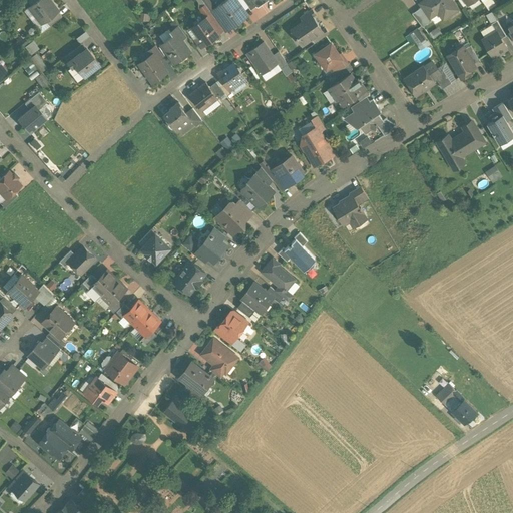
[(49,0),(38,0),(29,7),(41,23),(45,20),(57,10),(49,0)]
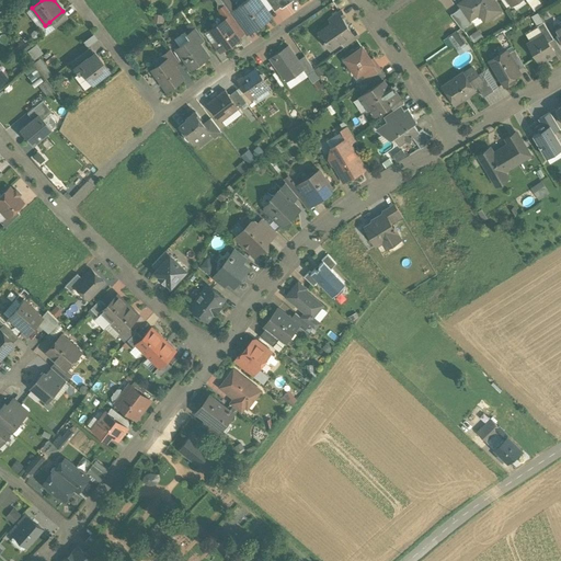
[(222,0),(231,11),(237,7),(231,0),(222,0)]
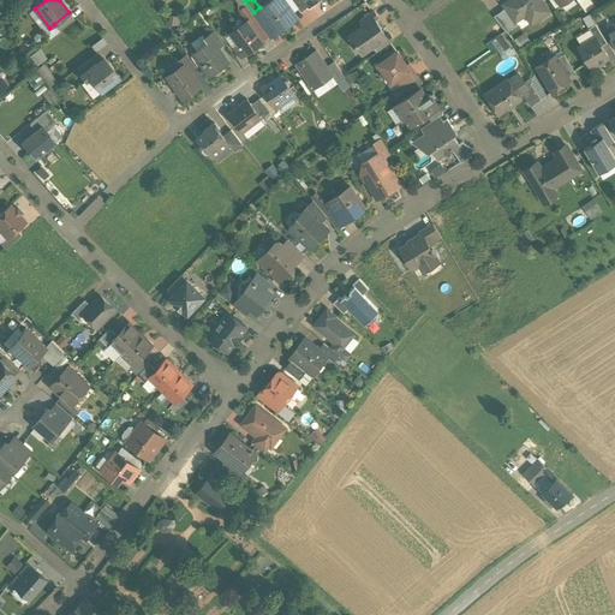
[(269,0),(260,7),(275,30),(276,33),(297,17),(293,12),(285,0),(269,0)]
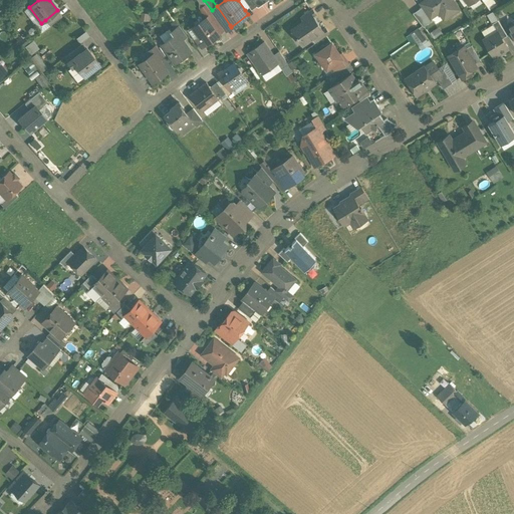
[(244,0),(238,0),(245,10),(249,7),(250,6),(244,0)]
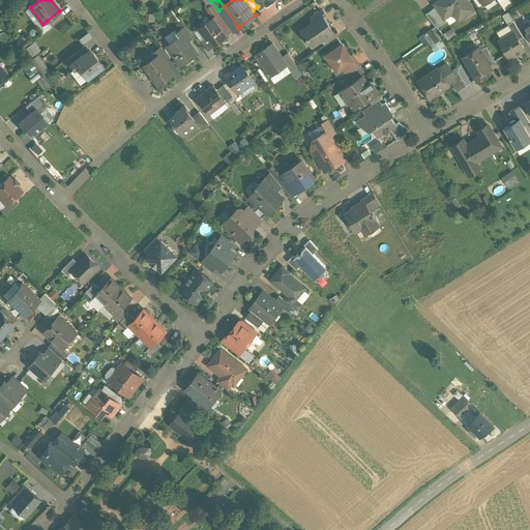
[(265,6),(260,0),(252,0),(258,6),(257,7),(260,10),(265,6)]
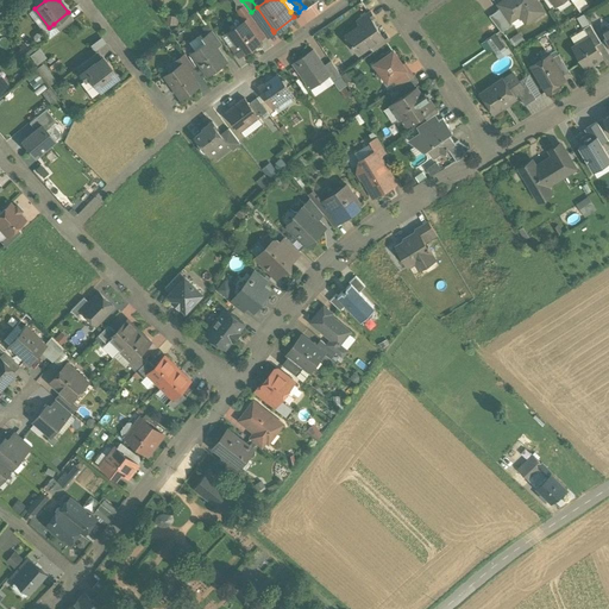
[(544,12),(534,0),(504,0),(498,5),(502,8),(510,22),(527,11),(533,19),(544,12)]
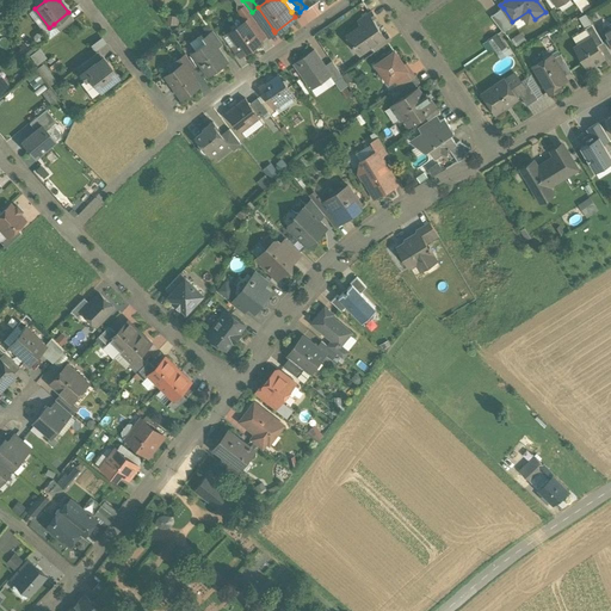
[(273,30),(258,7),(251,13),(266,35),(273,30)]
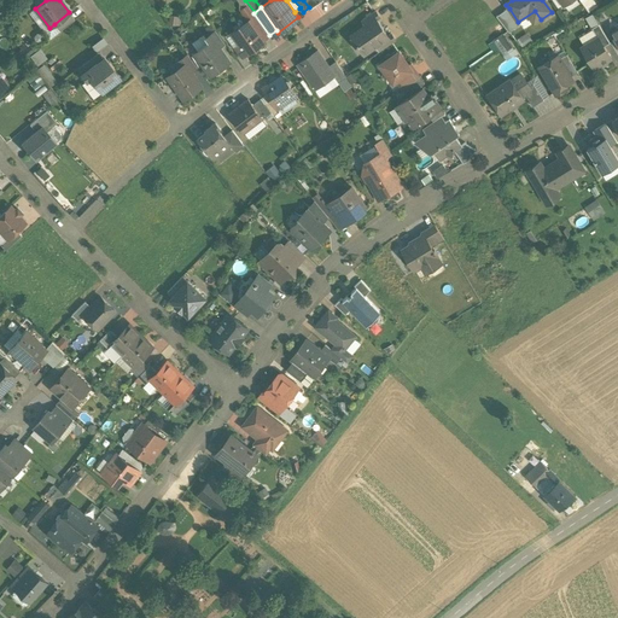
[(518,22),(509,9),(497,17),(509,33),(520,25),(518,22)]
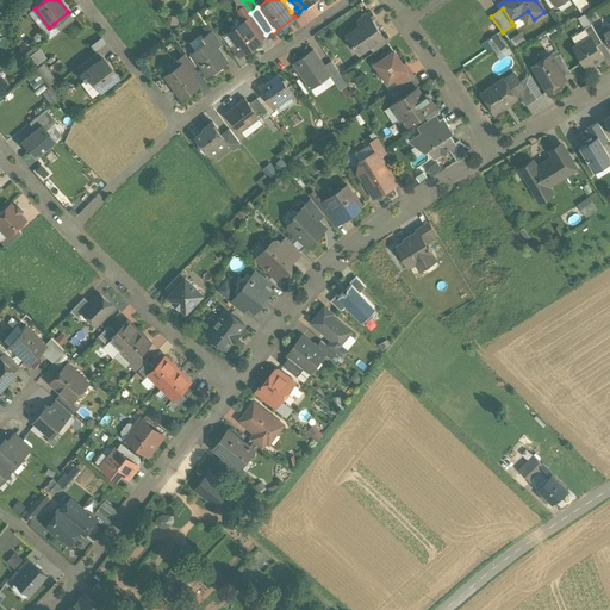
[(371,11),(358,20),(362,26),(362,27),(371,22),(375,18),(371,11)]
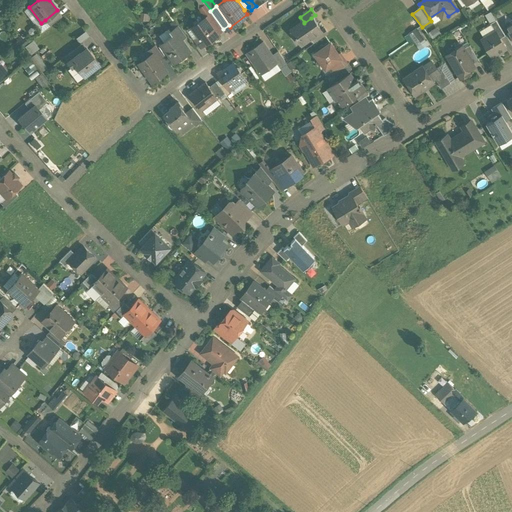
[(57,10),(45,20),(49,26),(62,16),(57,10)]
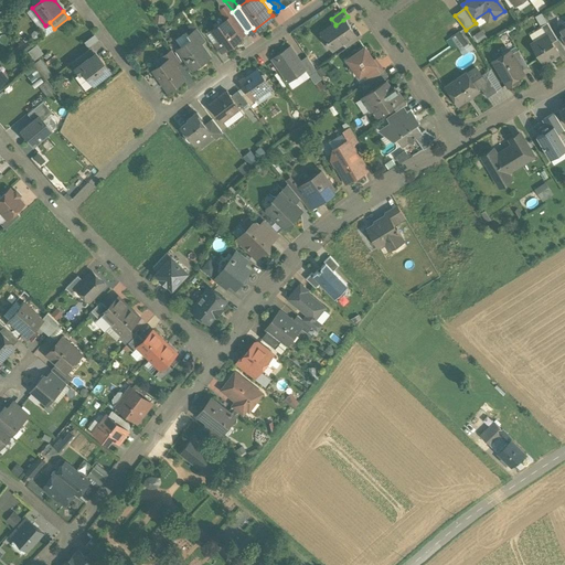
[(246,32),(232,12),(225,17),(241,36),(246,32)]
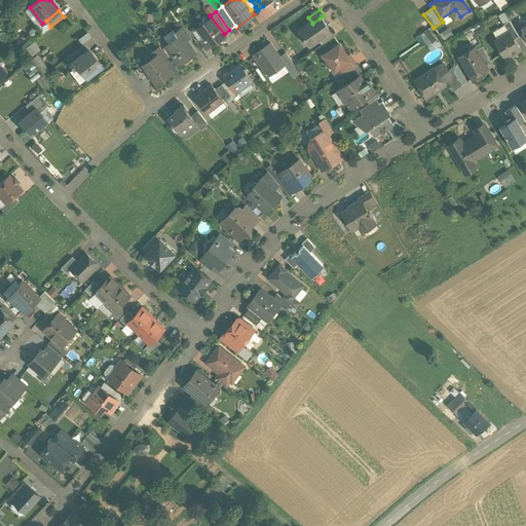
[(210,15),(212,19),(197,28),(205,38),(202,40),(202,42),(205,47),(208,47),(225,35),(224,34),(210,15)]
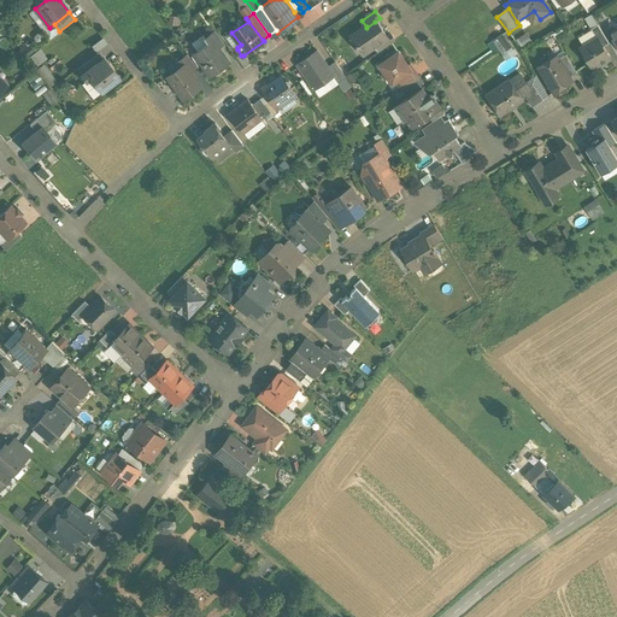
[(375,22),(366,28),(366,27),(352,36),(358,43),(357,43),(358,46),(359,46),(363,51),(366,47),(369,51),(375,46),(374,46),(387,36),(382,29),(380,30),(375,22)]
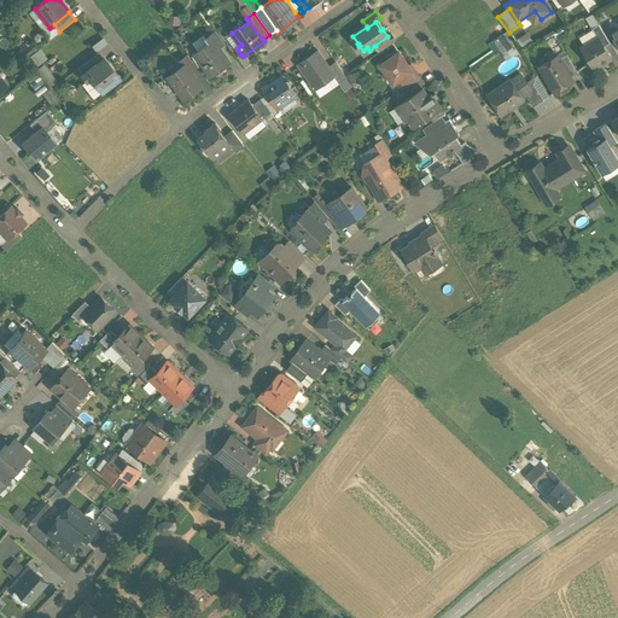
[(610,42),(599,24),(593,28),(598,38),(599,38),(604,46),(610,42)]
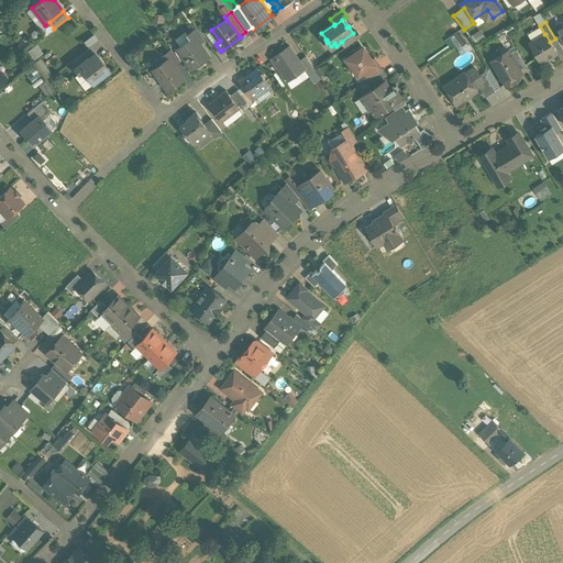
[(197,29),(188,35),(192,41),(196,39),(200,44),(206,41),(197,29)]
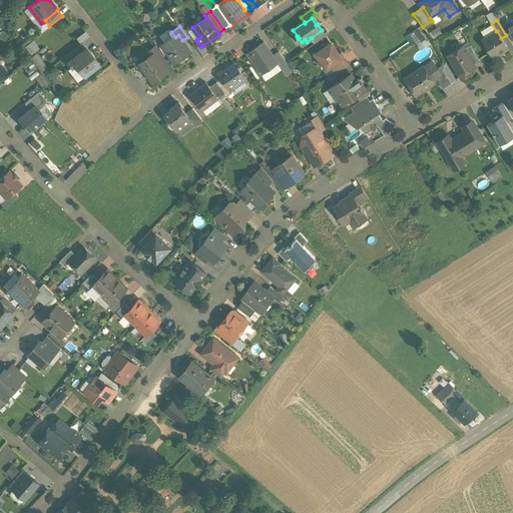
[(322,30),(311,38),(312,38),(315,43),(329,34),(325,28),(322,30)]
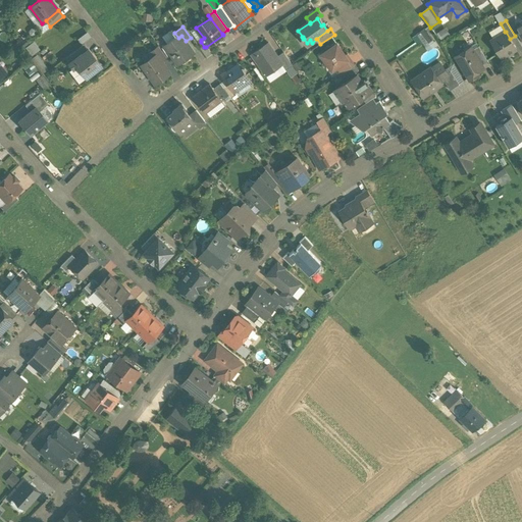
[(433,42),(424,30),(417,34),(422,41),(426,47),(433,42)]
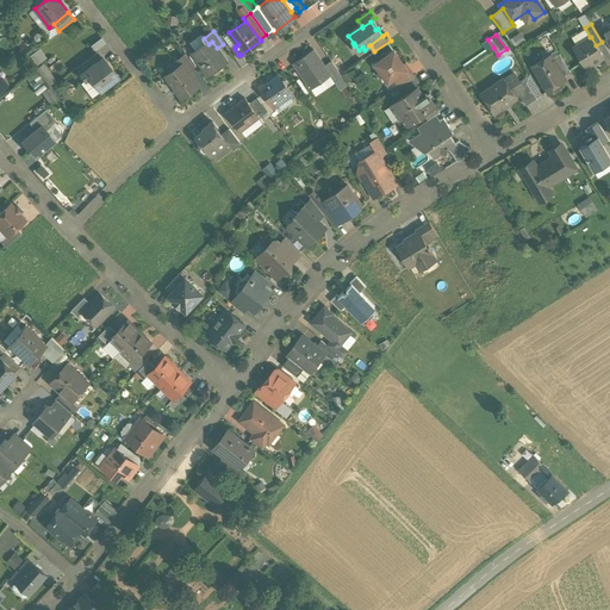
[(590,37),(574,47),(587,67),(596,62),(598,63),(599,60),(603,57),(596,45),(591,37),(590,37)]
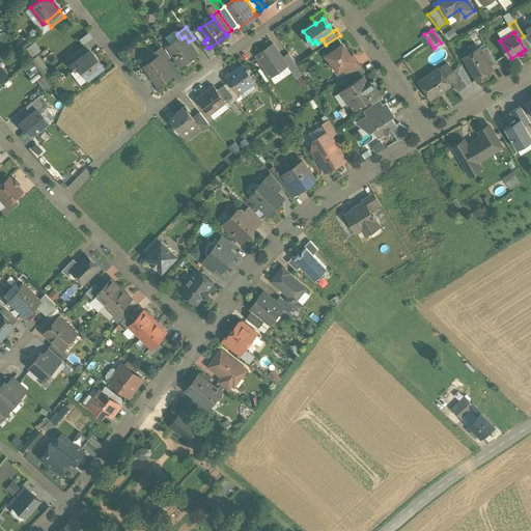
[(429,42),(424,34),(420,37),(425,45),(429,42)]
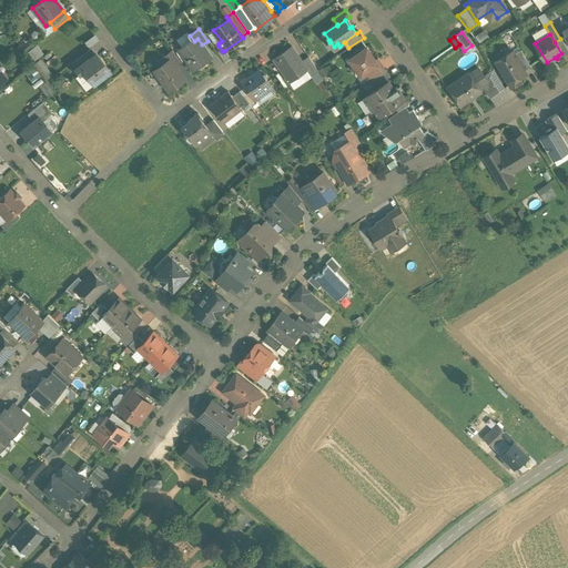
[(194,41),(191,44),(190,42),(182,48),(182,52),(190,63),(193,61),(198,68),(201,68),(204,66),(205,62),(211,58),(202,44),(198,39),(194,41)]
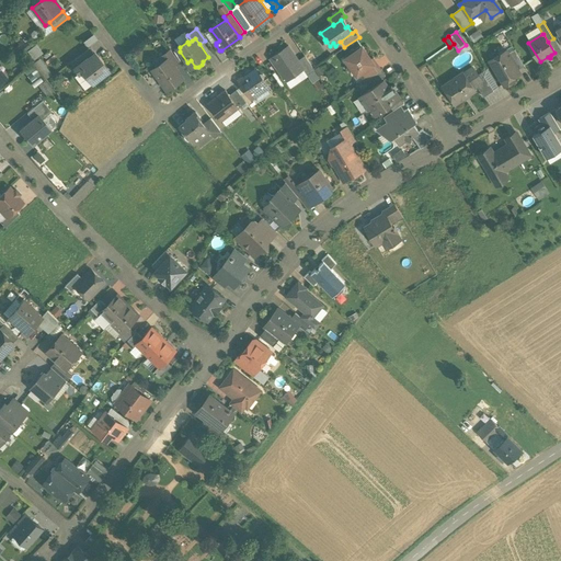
[(298,60),(288,46),(271,58),(286,81),(304,69),(298,60)]
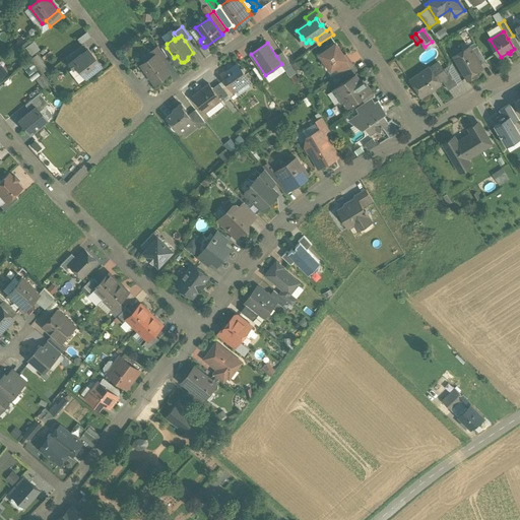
[(87,49),(83,44),(76,49),(80,54),(87,49)]
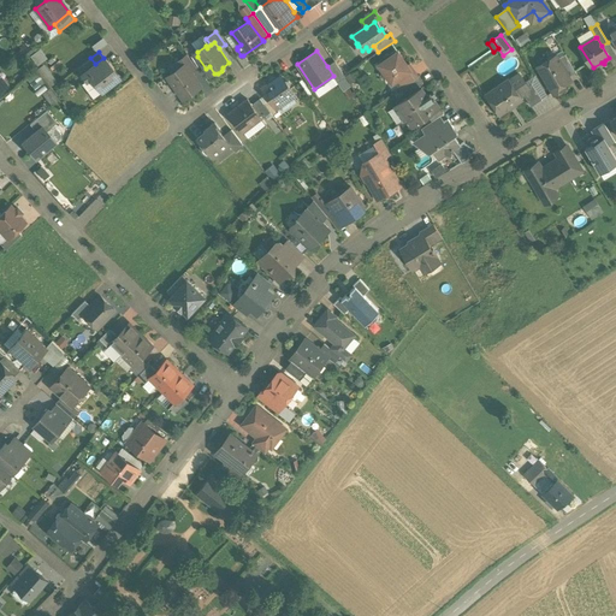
[(398,53),(394,57),(388,55),(386,57),(385,61),(380,65),(383,70),(381,77),(389,78),(392,83),(397,81),(398,82),(412,72),(410,70),(410,66),(412,66),(410,64),(407,65),(404,64),(402,60),(402,58),(398,53)]
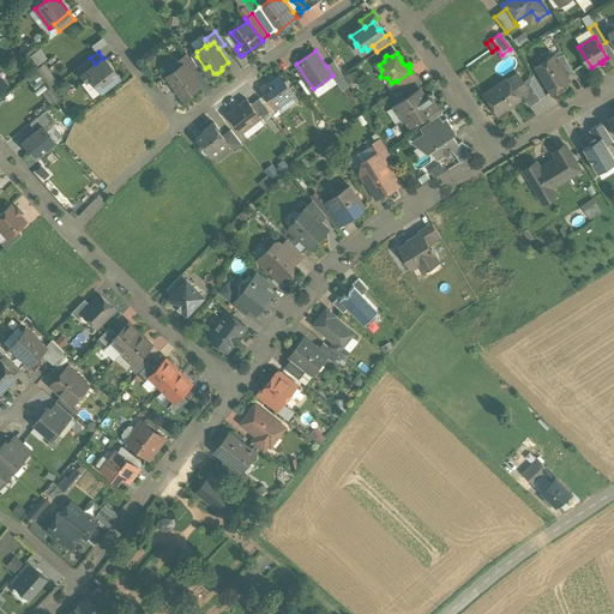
[(196,67),(187,54),(180,60),(184,65),(184,64),(190,71),(196,67)]
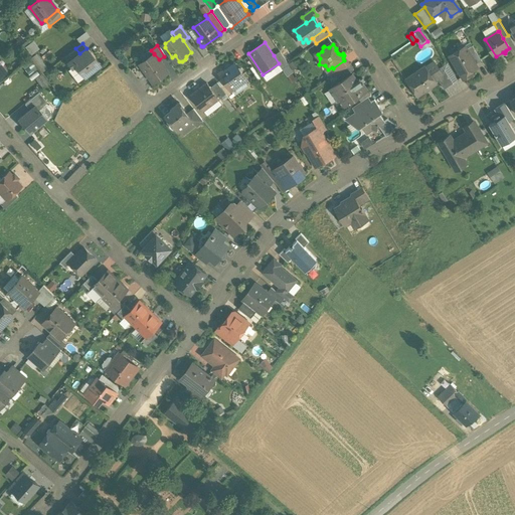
[(482,61),(473,45),(467,49),(477,64),(482,61)]
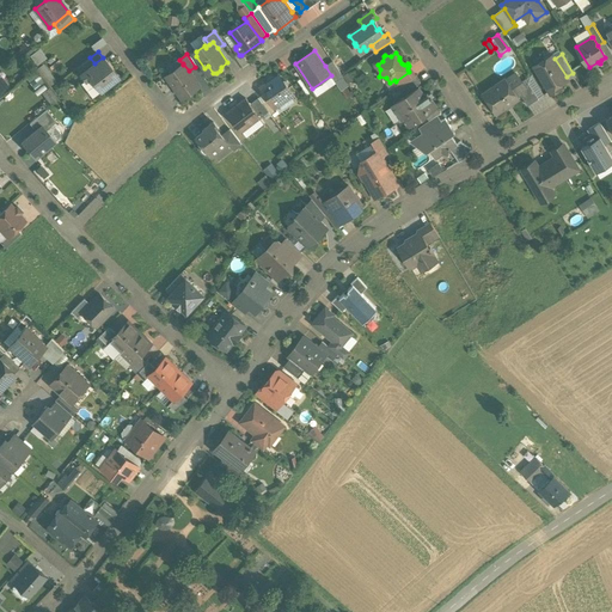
[(554,55),(534,66),(551,93),(561,87),(560,85),(568,80),(567,77),(555,59),(554,55)]
